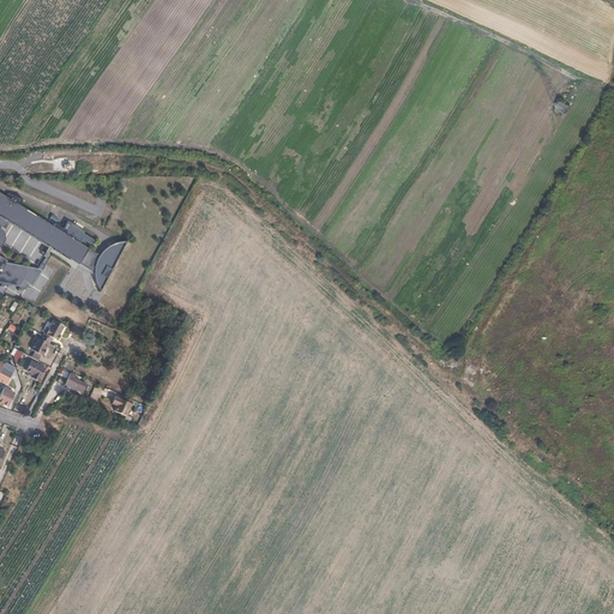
[(67,221),(62,228),(54,223),(52,226),(18,204),(22,199),(7,192),(5,197),(0,193),(0,266),(2,269),(0,272),(0,281),(2,282),(4,281),(8,283),(11,280),(20,286),(24,280),(32,286),(46,265),(44,264),(42,263),(41,262),(38,266),(6,263),(6,260),(0,256),(0,245),(2,244),(4,240),(4,238),(4,234),(0,230),(0,229),(0,227),(4,230),(8,223),(49,247),(50,245),(52,245),(55,247),(56,247),(54,250),(70,259),(71,257),(80,262),(83,258),(88,262),(94,251),(80,242),(83,239),(91,244),(94,239),(83,233),(84,230),(67,221)]
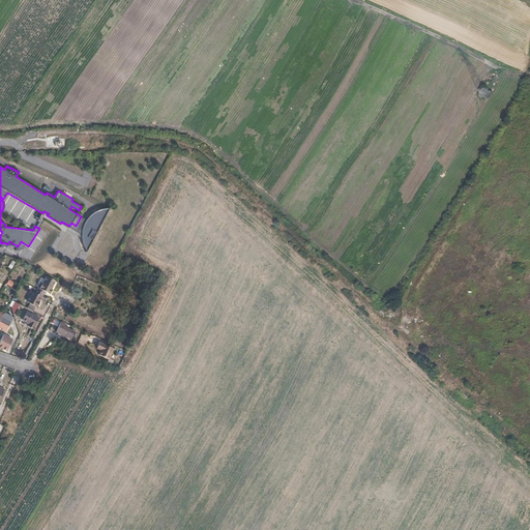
[(108,205),(107,205),(102,206),(98,207),(95,209),(90,213),(87,216),(85,222),(83,225),(82,230),(82,235),(82,239),(84,245),(86,249),(108,205)]
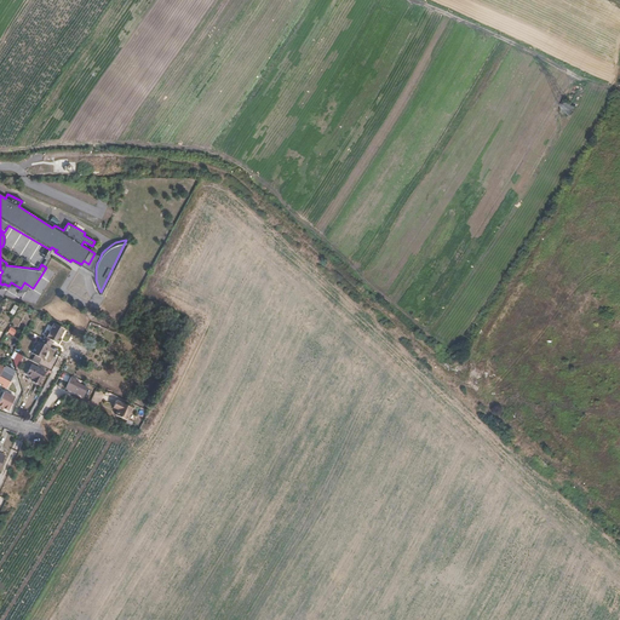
[(45,267),(56,250),(52,247),(42,265),(45,267)]
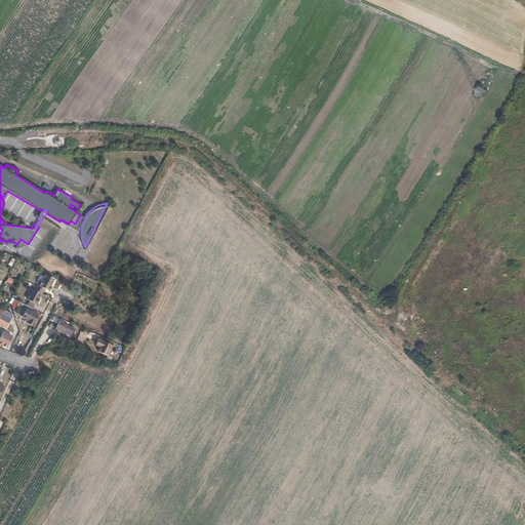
[(54,279),(46,275),(40,286),(38,285),(37,287),(36,287),(34,290),(33,289),(27,299),(37,305),(44,291),(49,294),(52,288),(50,287),(54,279)]
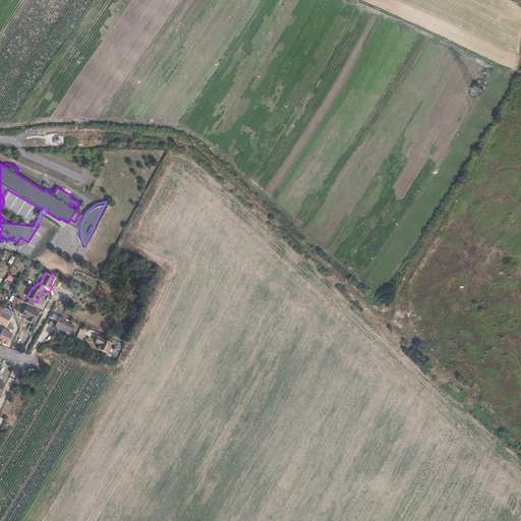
[(37,313),(25,307),(20,315),(27,319),(26,321),(32,324),(37,313)]
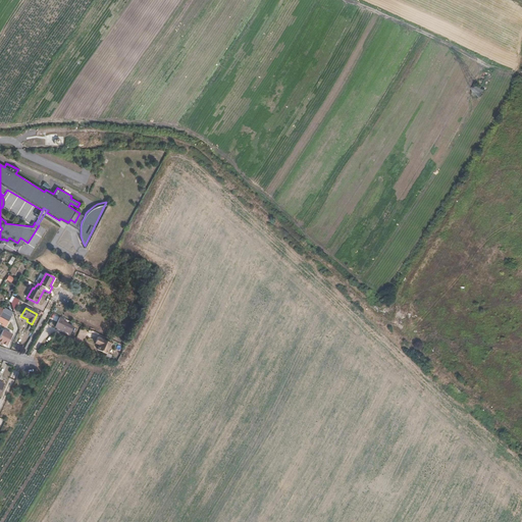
[(10,317),(2,312),(0,316),(0,321),(3,323),(2,325),(5,326),(10,317)]
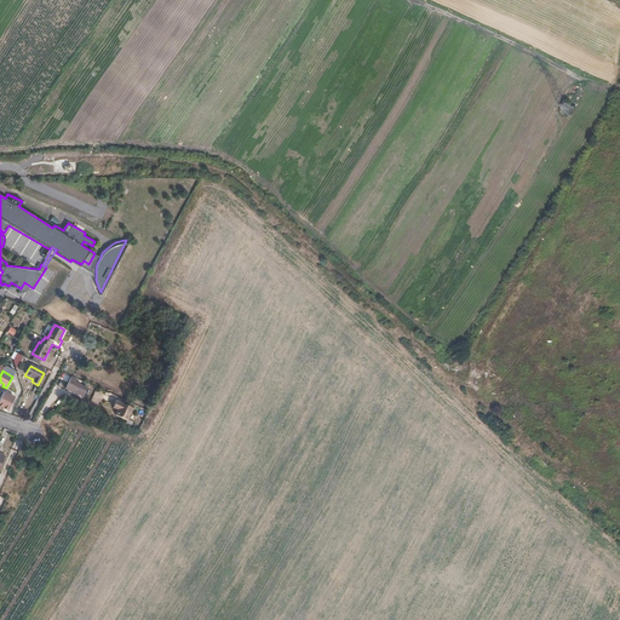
[(76,379),(70,377),(65,389),(82,396),(86,388),(75,382),(76,379)]
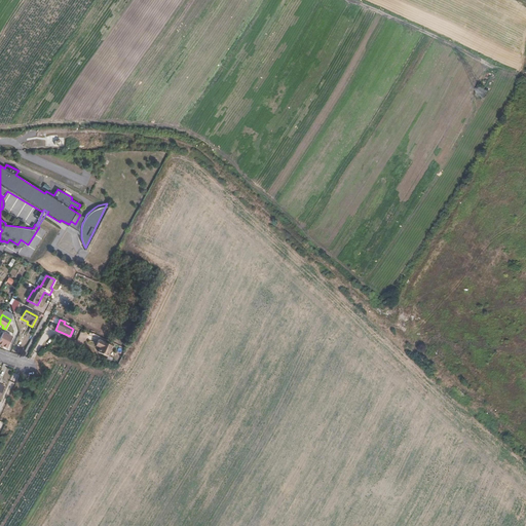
[(81,330),(77,340),(84,343),(89,333),(81,330)]
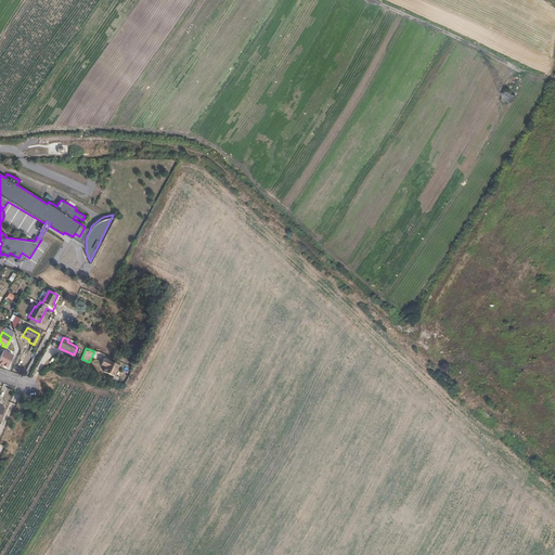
[(0,364),(7,369),(13,356),(3,350),(0,357),(0,364)]
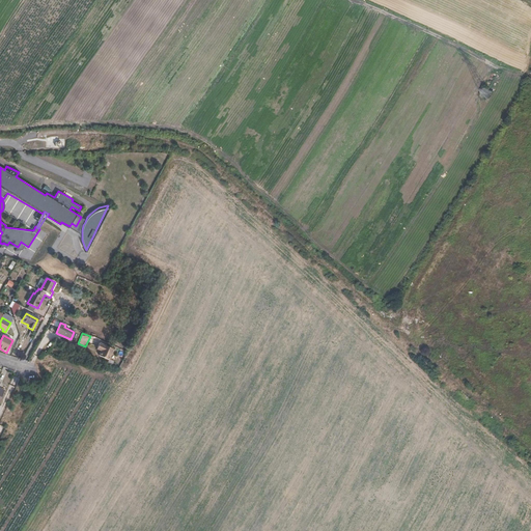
[(101,348),(100,350),(98,355),(108,359),(112,348),(99,342),(96,346),(101,348)]
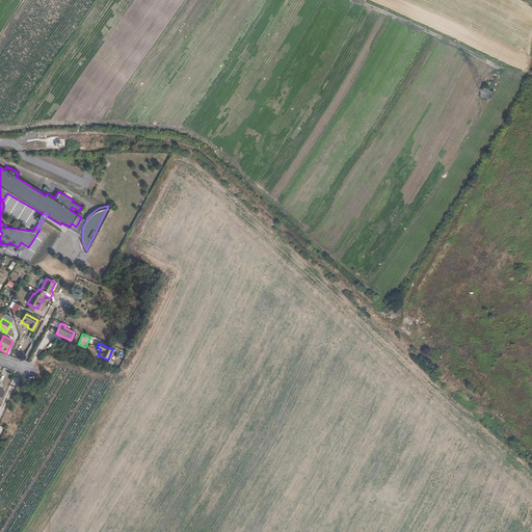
All buildings are outlined.
